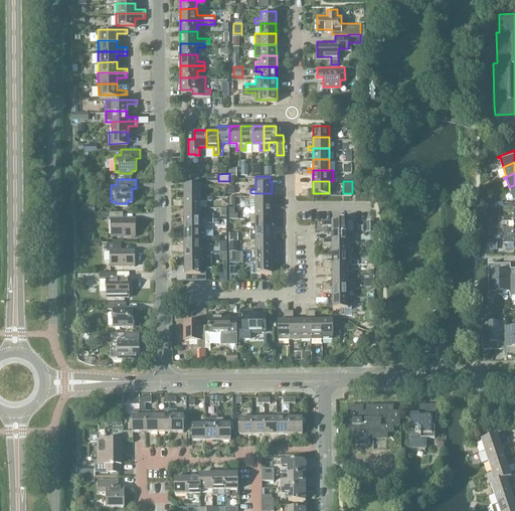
[(184,194),(205,194),(205,190),(200,190),(200,183),(184,183),(184,194)]
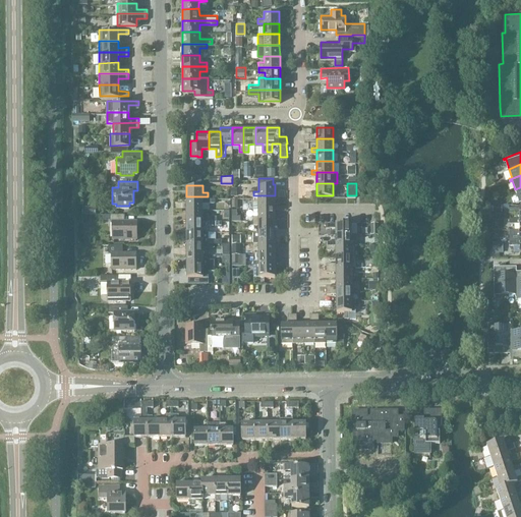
[(258,207),(275,207),(275,195),(253,195),(253,200),(258,200),(258,207)]
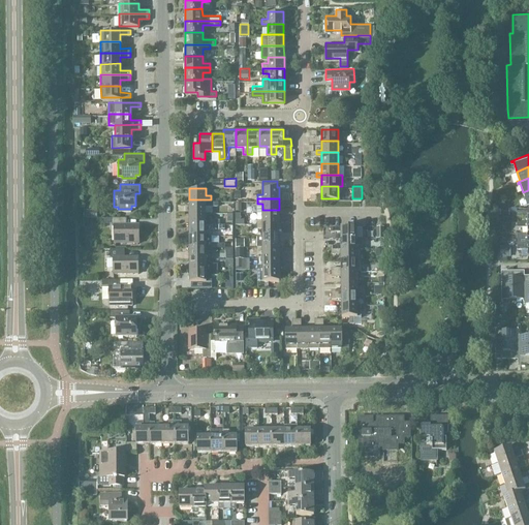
[(189,211),(206,211),(206,204),(218,204),(218,199),(211,199),(189,199),(189,211)]
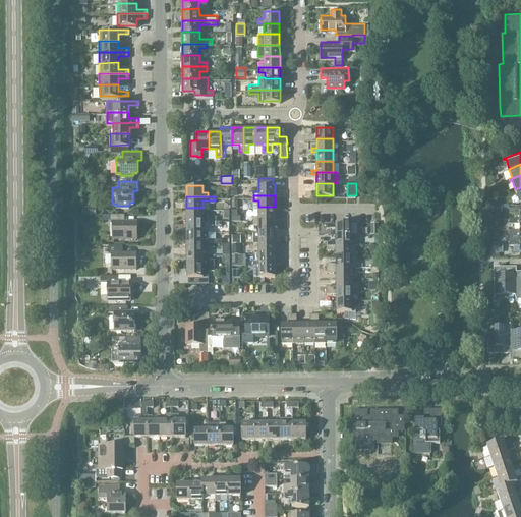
[(519,216),(520,216),(520,205),(509,206),(509,210),(519,210),(519,216)]
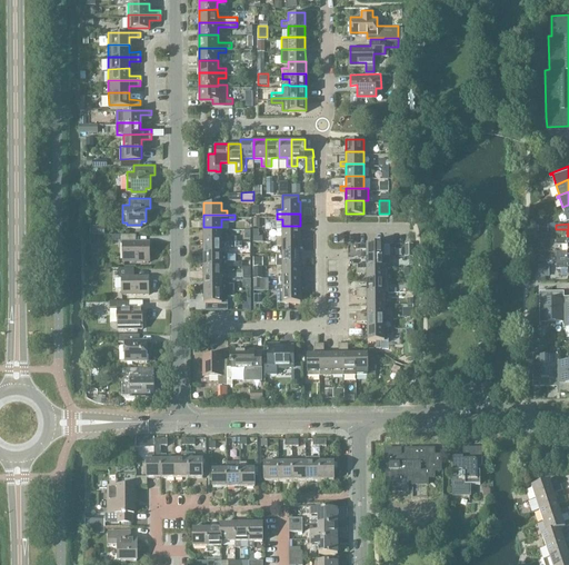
[(277,238),(300,238),(300,226),(282,226),(282,234),(277,234),(277,238)]
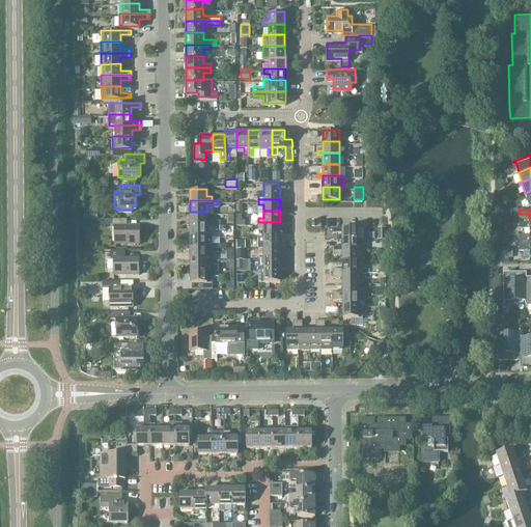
[(190,223),(212,223),(212,219),(212,212),(206,212),(190,212),(190,223)]
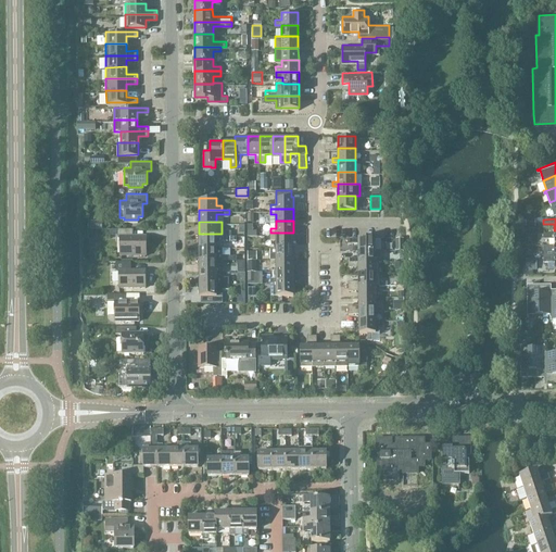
[(117,226),(117,231),(117,235),(121,235),(121,252),(144,252),(144,235),(133,235),(133,226),(117,226)]
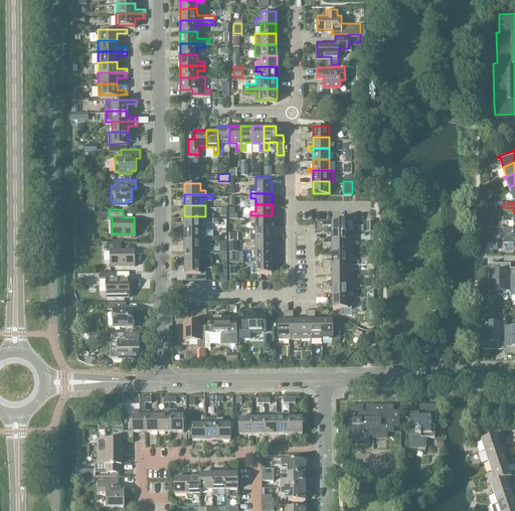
[(513,224),(514,224),(514,213),(513,213),(503,214),(503,218),(513,218),(513,224)]
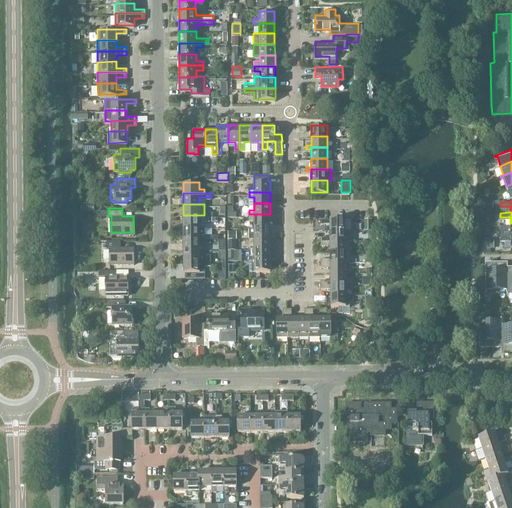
[(254,225),(270,225),(270,214),(249,214),(249,219),(254,219),(254,225)]
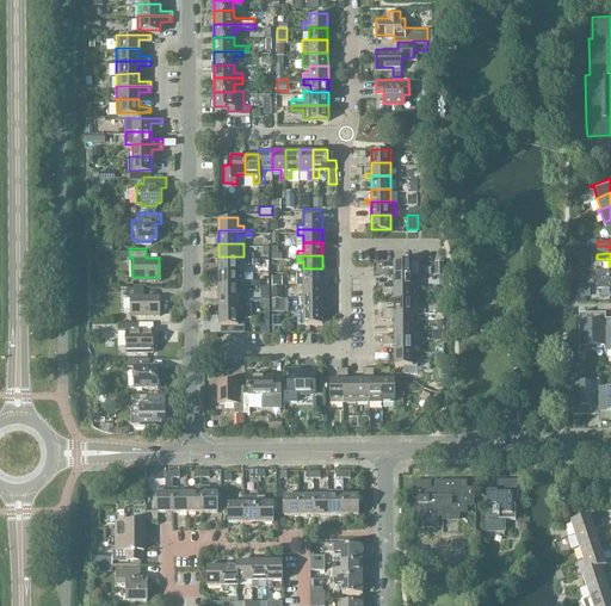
[(218,270),(244,270),(244,261),(251,261),(251,257),(250,257),(245,257),(244,257),(218,257),(218,270)]
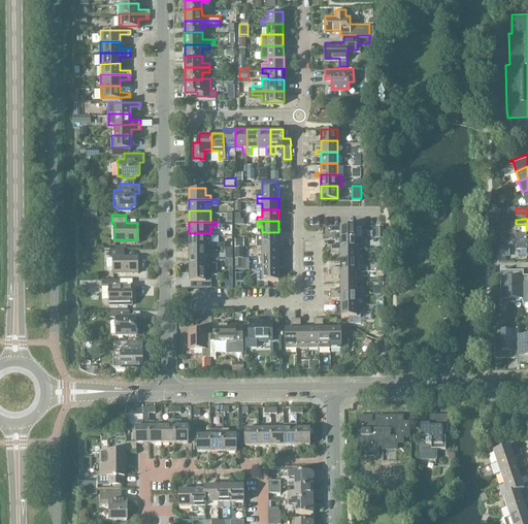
[(340,235),(356,235),(356,224),(330,224),(330,229),(340,229),(340,235)]
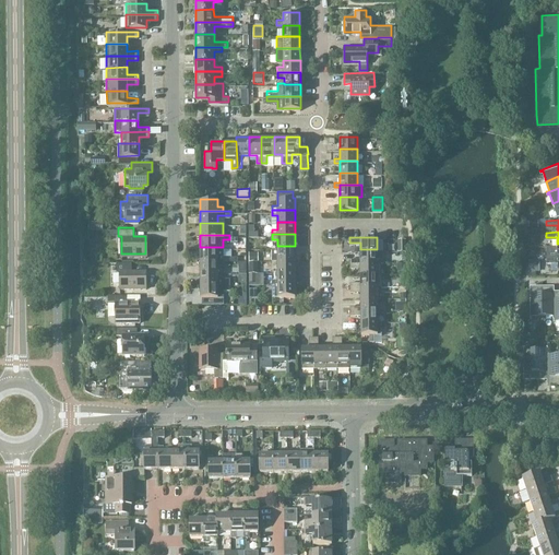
[(550,256),(558,256),(558,244),(557,244),(546,244),(546,249),(550,249),(550,256)]
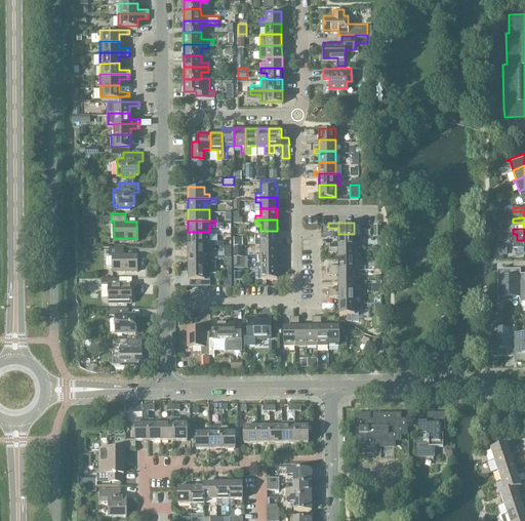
[(255,243),(277,242),(277,231),(260,231),(255,232),(255,243)]
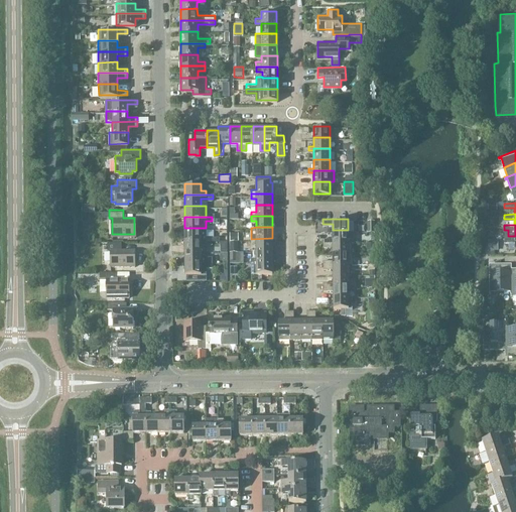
[(184,239),(207,239),(212,239),(212,235),(206,235),(206,228),(184,228),(184,239)]
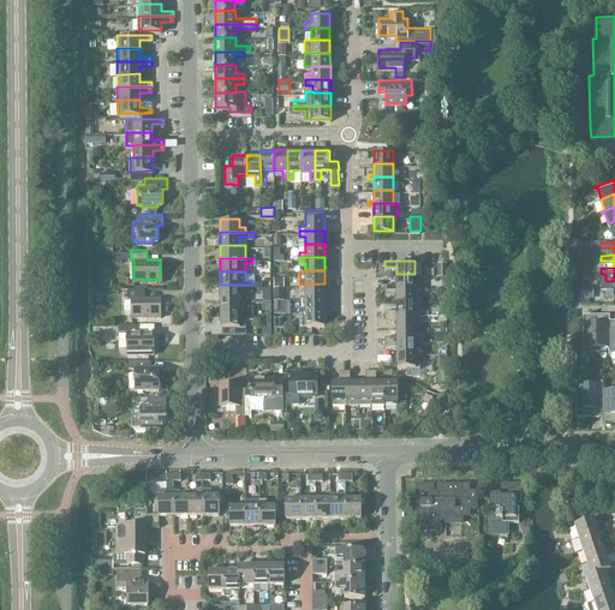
[(384,287),(419,287),(419,274),(415,274),(396,274),(396,282),(384,282),(384,287)]
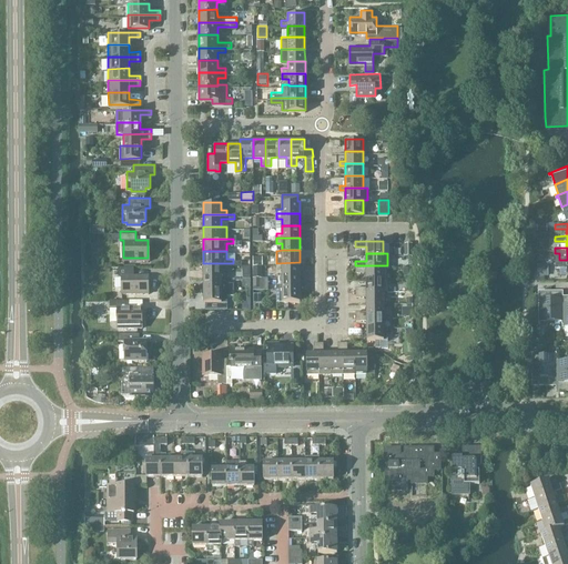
[(262,254),(253,254),(253,263),(262,263),(262,254)]
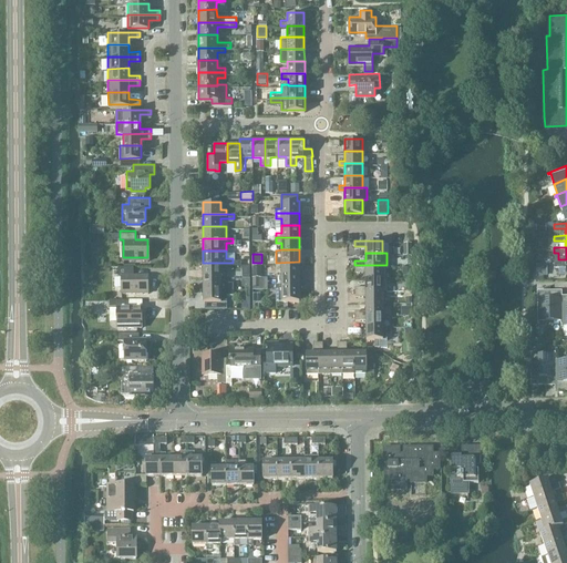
[(566,259),(558,259),(548,259),(548,265),(554,265),(566,265),(566,273),(566,272),(566,259)]
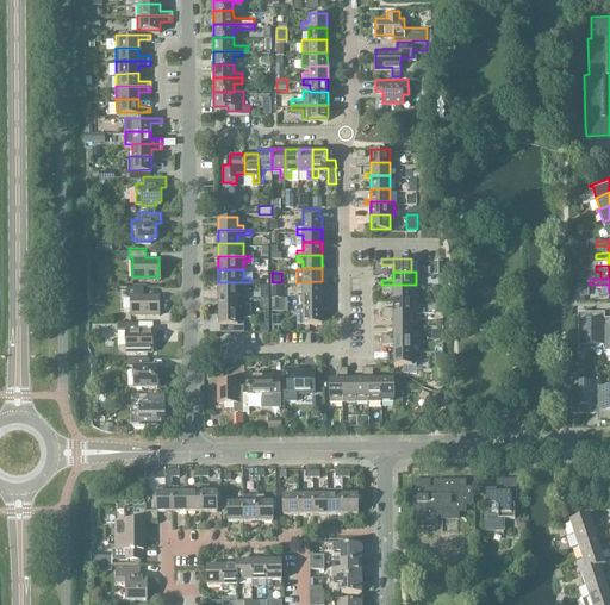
[(587,280),(578,281),(578,293),(589,293),(587,280)]
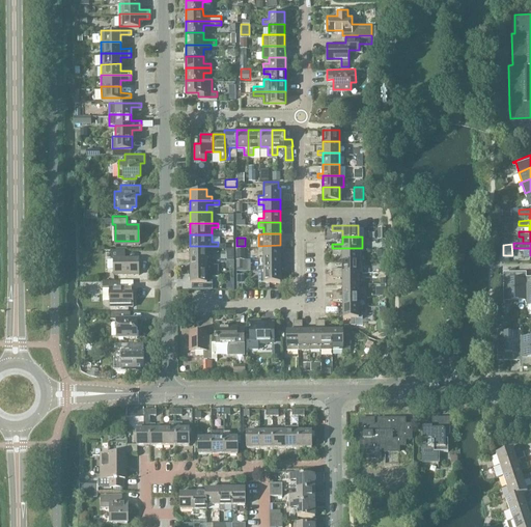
[(263,257),(280,256),(280,245),(258,246),(258,250),(263,250),(263,257)]
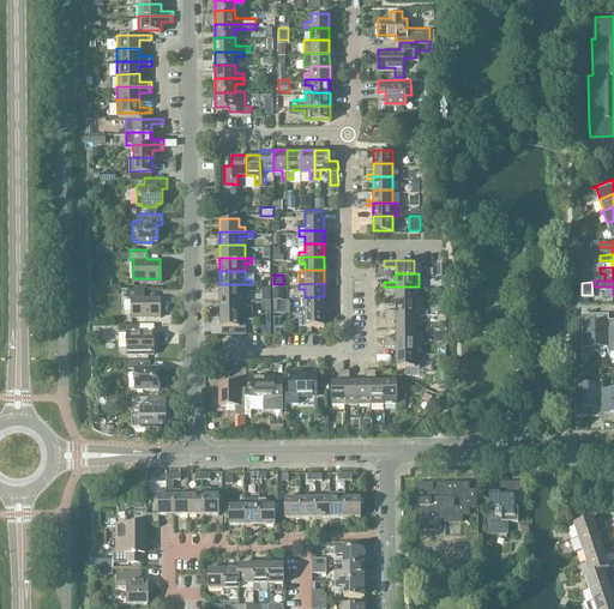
[(220,297),(239,297),(239,289),(246,289),(246,284),(220,284),(220,297)]
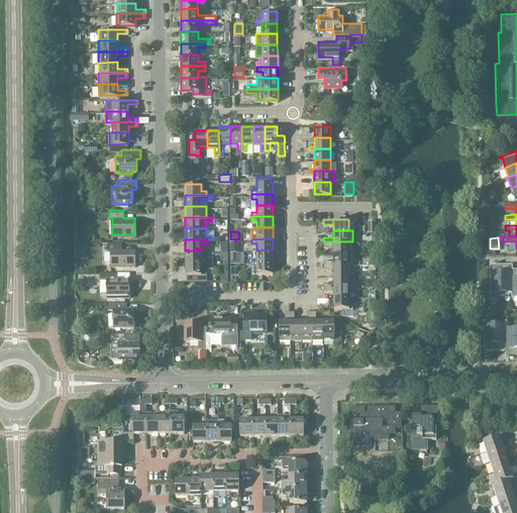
[(121,248),(121,240),(107,241),(107,249),(111,249),(111,265),(135,265),(135,248),(121,248)]
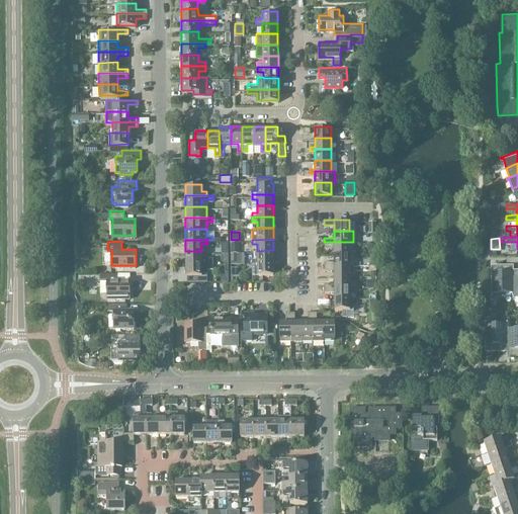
[(349,253),(353,253),(353,242),(324,242),(324,246),(334,246),(334,253),(349,253)]
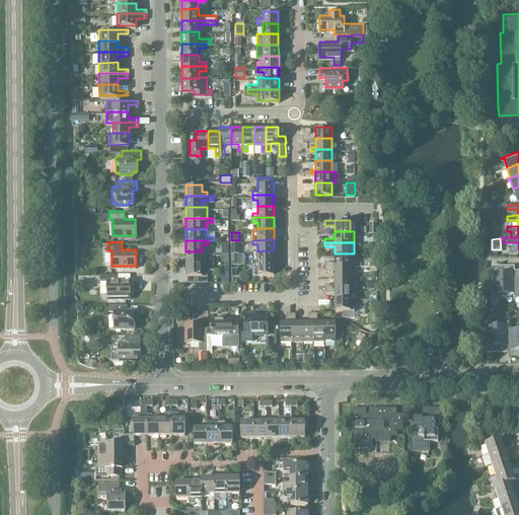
[(252,263),(274,263),(274,250),(257,251),(257,258),(252,258),(252,263)]
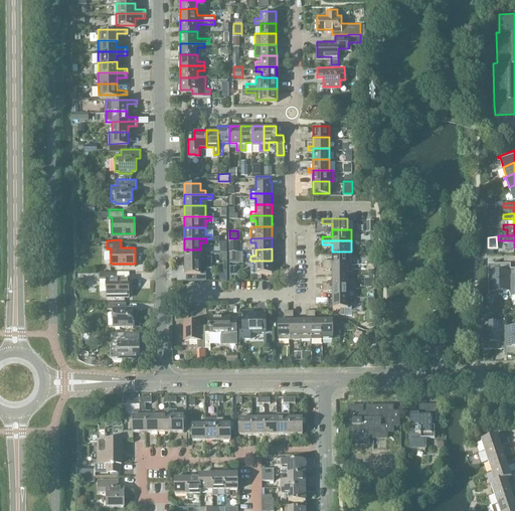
[(184,261),(206,261),(206,257),(200,257),(200,249),(184,249),(184,261)]
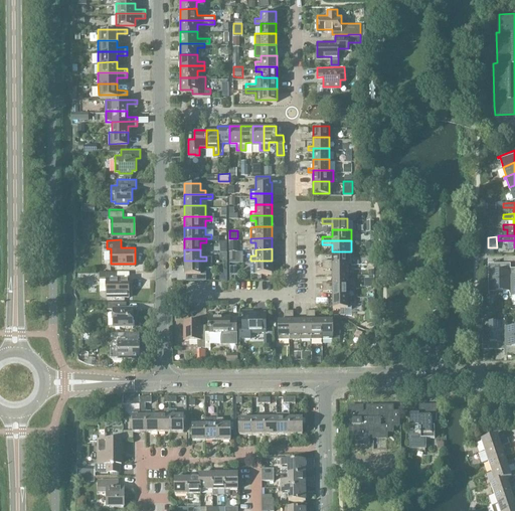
[(351,263),(351,251),(347,251),(332,251),(332,258),(322,259),(323,263),(348,262),(348,263),(351,263)]
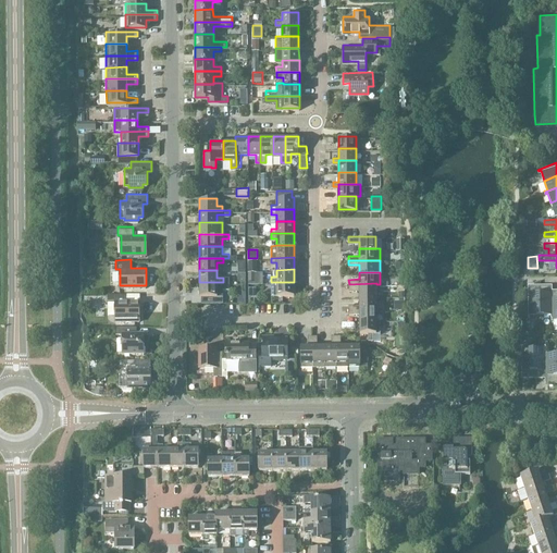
[(223,282),(199,282),(200,295),(223,294),(223,287),(230,287),(230,282),(223,282)]
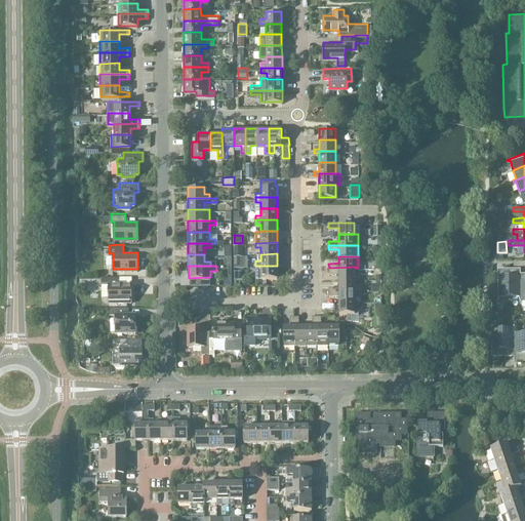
[(277,266),(255,266),(255,277),(277,277),(277,266)]
